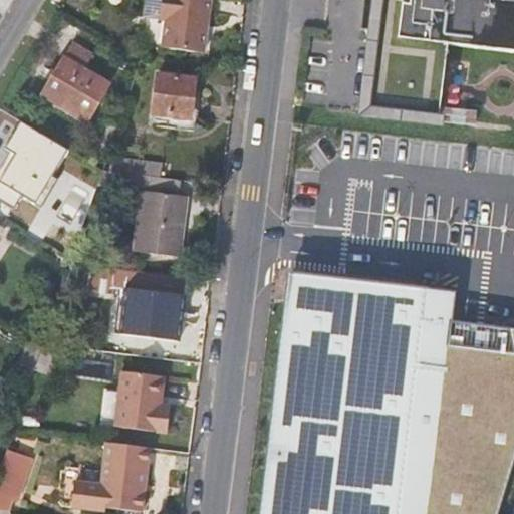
[(207,51),(213,0),(150,0),(148,16),(162,18),(169,19),(166,47),(207,51)]
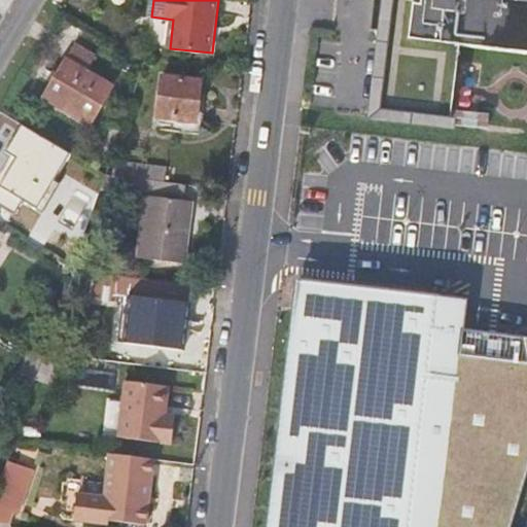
[(383,32),(387,0),(374,0),(371,31),(383,32)]
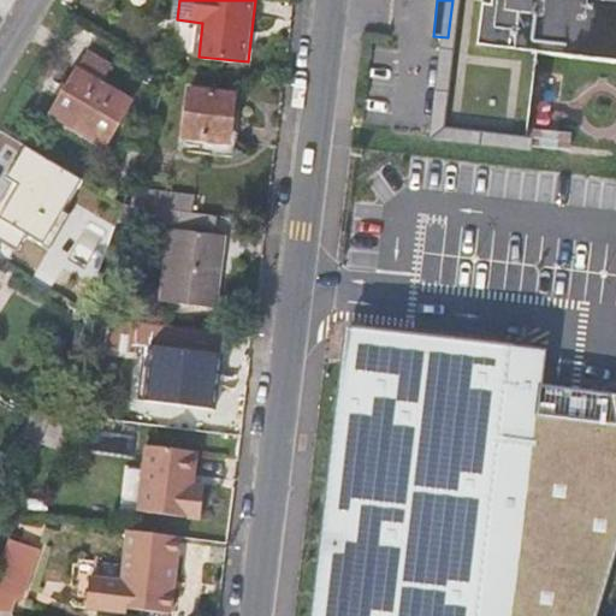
[(615,0),(452,0),(448,37),(437,134),(460,136),(514,143),(525,144),(535,52),(615,60),(615,0)]
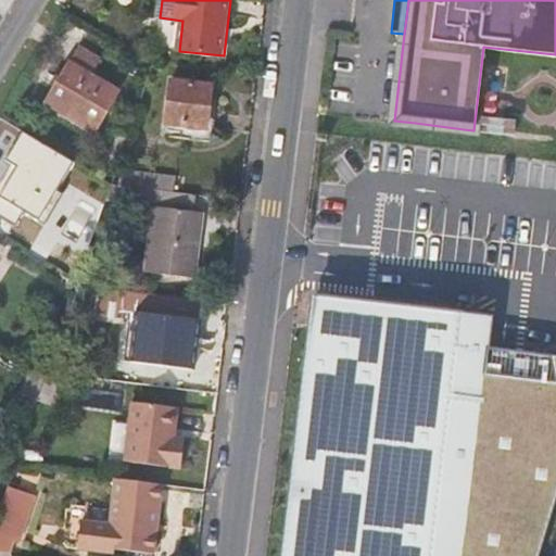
[(47,102),(95,130),(118,91),(90,75),(100,59),(80,47),(47,102)]
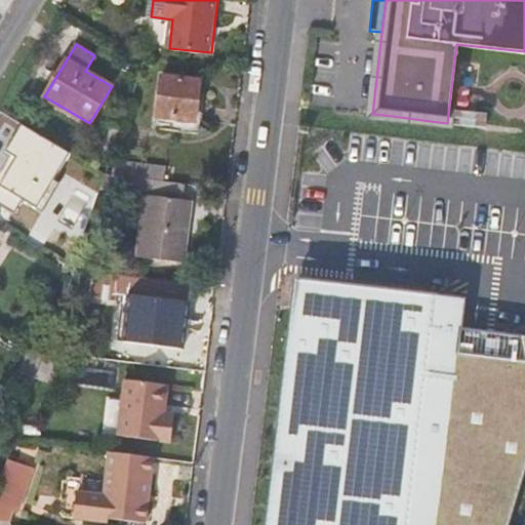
[(158,116),(194,120),(199,80),(163,76),(158,116)]
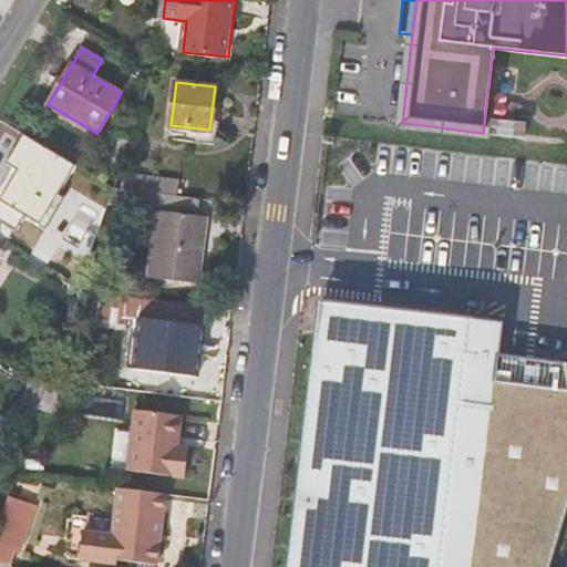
[(52,191),(71,161),(24,133),(7,162),(13,166),(18,169),(0,197),(0,213),(18,224),(27,210),(49,224),(64,198),(52,191)]
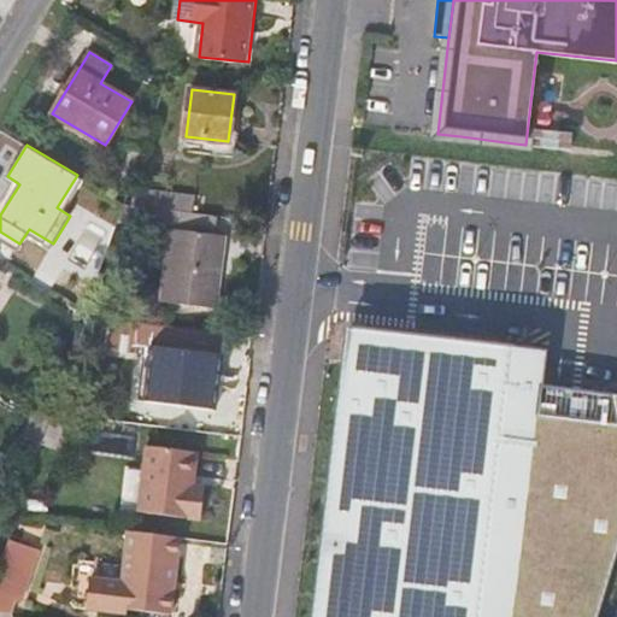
[(111,176),(131,184),(135,177),(144,153),(133,150),(128,165),(117,162),(111,176)]
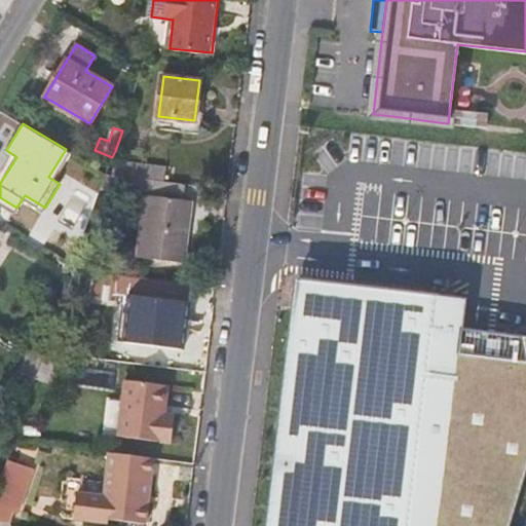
[(0,183),(16,157),(12,154),(0,174),(0,183)]
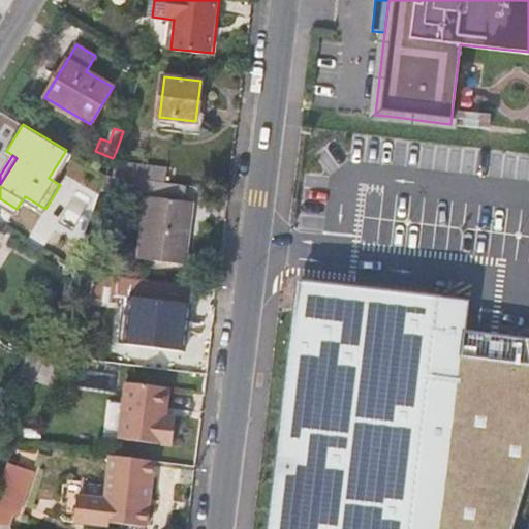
[(114,168),(114,176),(164,182),(166,168),(120,162),(120,168),(114,168)]
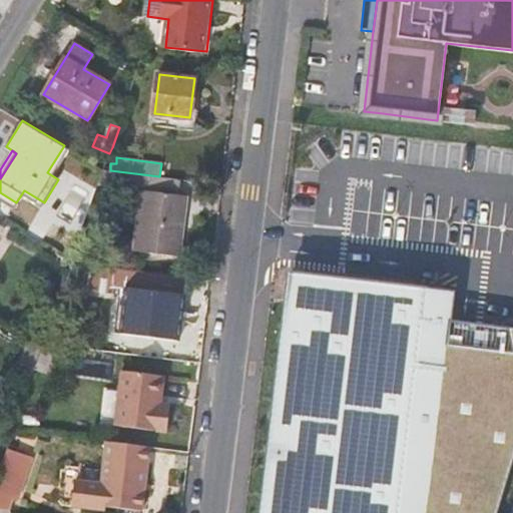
[(178,194),(180,179),(159,176),(110,170),(103,169),(99,184),(142,190),(134,249),(178,254),(185,195),(178,194)]
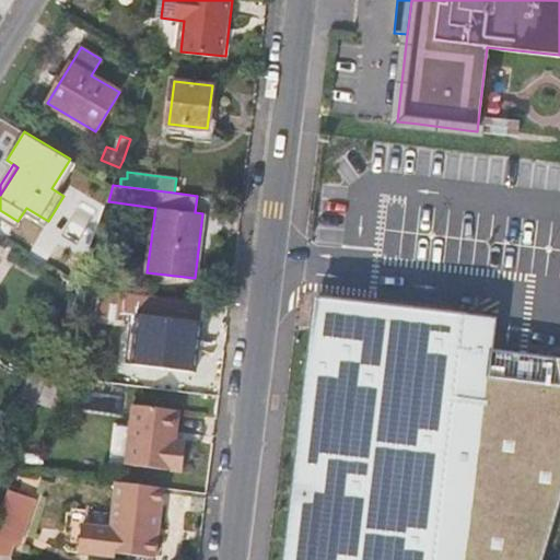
[(376,296),(382,247),(369,246),(363,294),(363,299),(365,302),(368,305),(372,306),(420,312),(422,302),(376,296)]
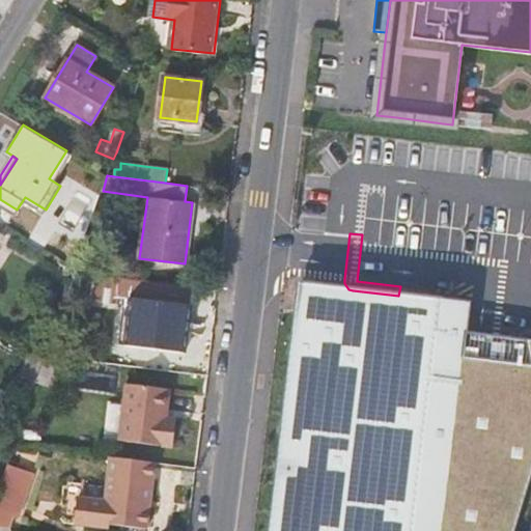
[(185,351),(192,286),(126,278),(75,272),(65,296),(115,302),(115,296),(157,301),(151,347),(185,351)]
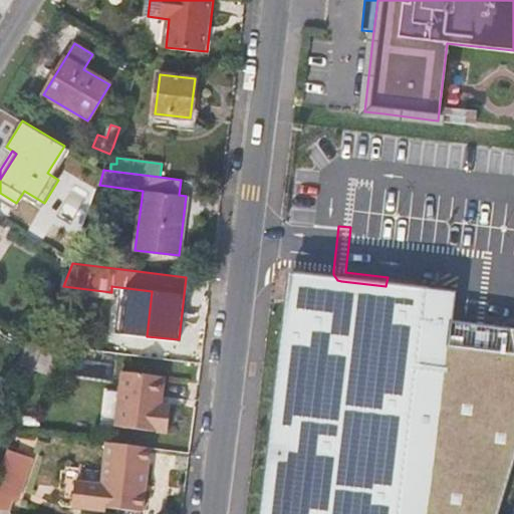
[(19,369),(34,374),(35,369),(42,349),(44,344),(31,336),(19,369)]
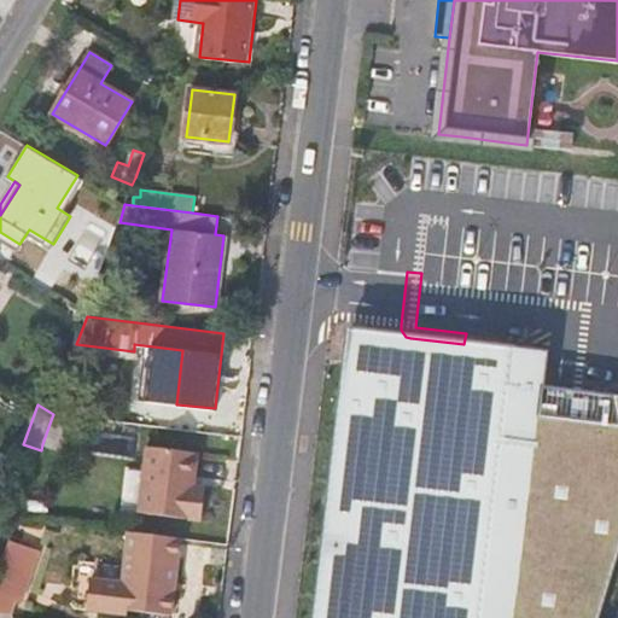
[(115,413),(114,421),(158,427),(168,427),(169,419),(115,413)]
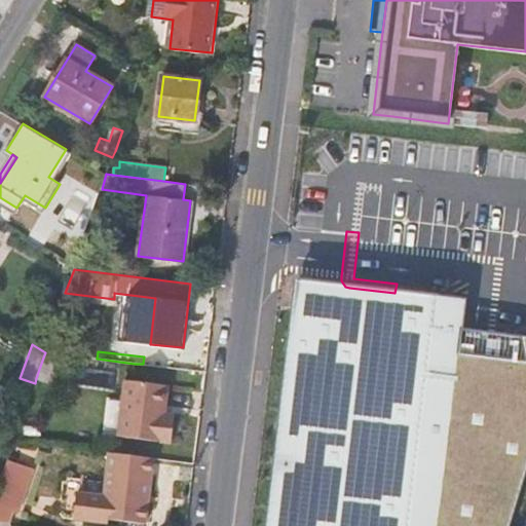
[(54,362),(43,358),(36,378),(47,381),(54,362)]
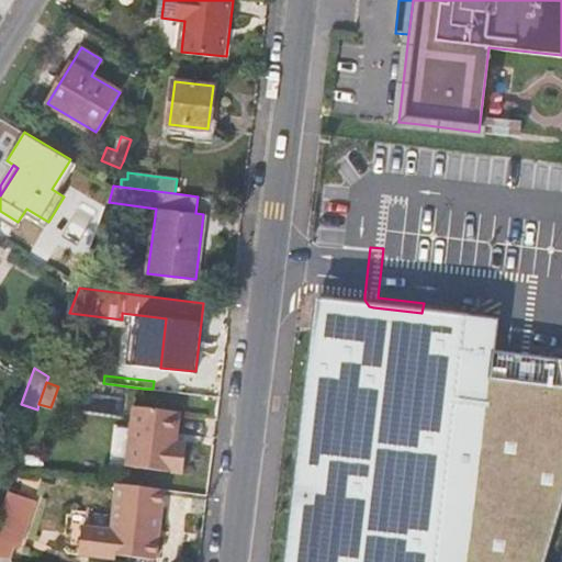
[(177,442),(180,411),(134,406),(127,465),(184,473),(187,451),(176,450),(177,442)]
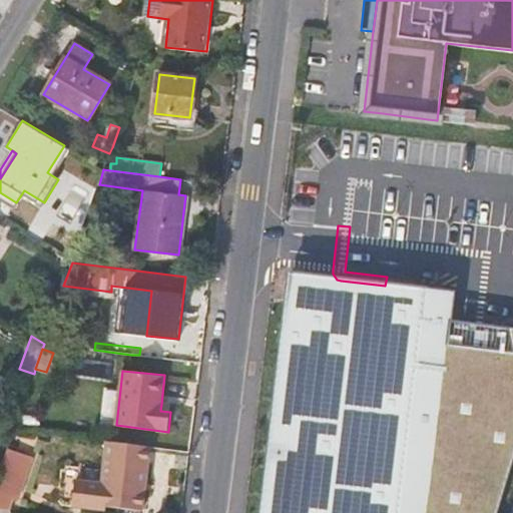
[(105,415),(117,415),(118,387),(106,386),(105,415)]
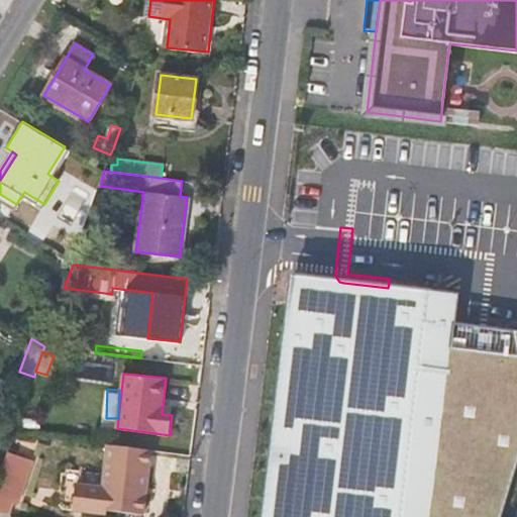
[(101,510),(143,515),(151,450),(108,444),(103,488),(77,485),(74,510),(101,513),(101,510)]
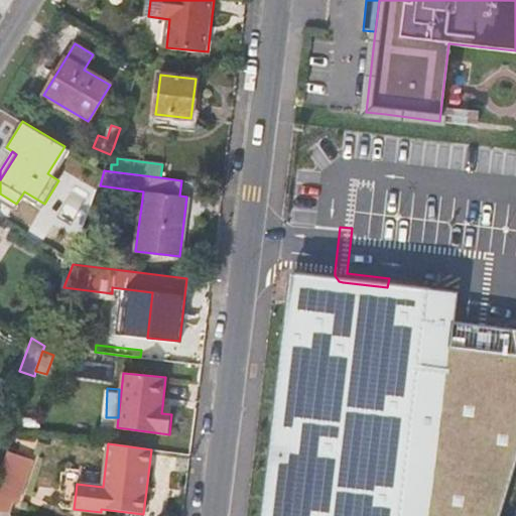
[(1,469),(0,472),(0,512),(10,514),(11,514),(13,497),(19,497),(21,471),(1,469)]
